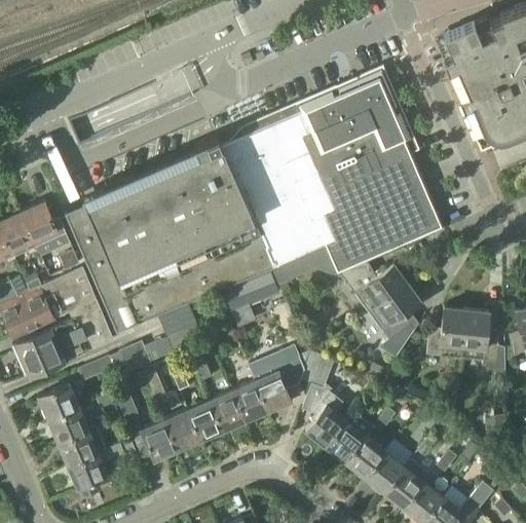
[(525,4),(499,15),(500,20),(492,23),(491,22),(489,22),(488,21),(476,26),(474,21),(444,34),(446,39),(439,42),(445,58),(443,59),(448,69),(450,68),(461,95),(459,96),(480,143),(525,122),(525,4)]
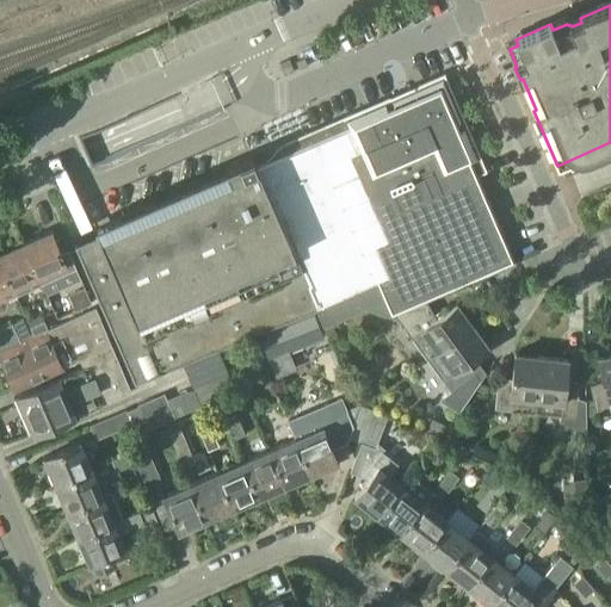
[(516,265),(439,90),(258,168),(253,159),(94,227),(99,236),(75,247),(135,384),(252,338),(252,340),(316,313),(323,329),(332,327),(369,310),(390,319),(395,317),(427,303),(516,265)]
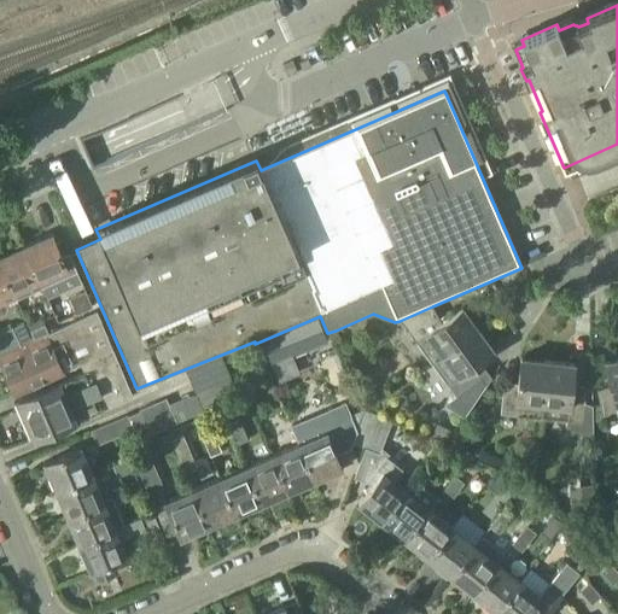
[(52,238),(25,250),(39,282),(42,288),(42,290),(42,291),(77,275),(69,257),(62,261),(52,238)]
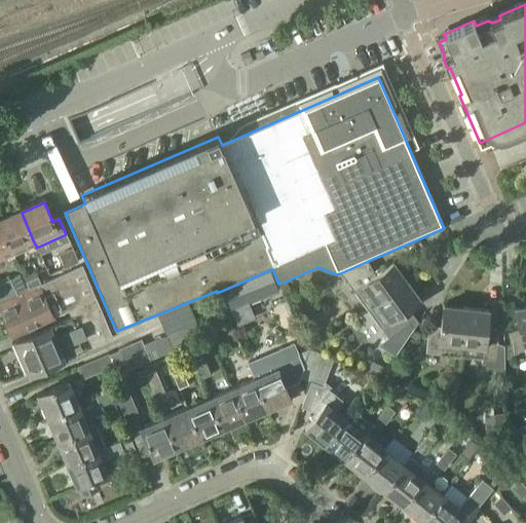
[(22,213),(0,222),(0,226),(11,254),(12,253),(14,257),(36,248),(36,247),(36,246),(33,240),(22,213)]
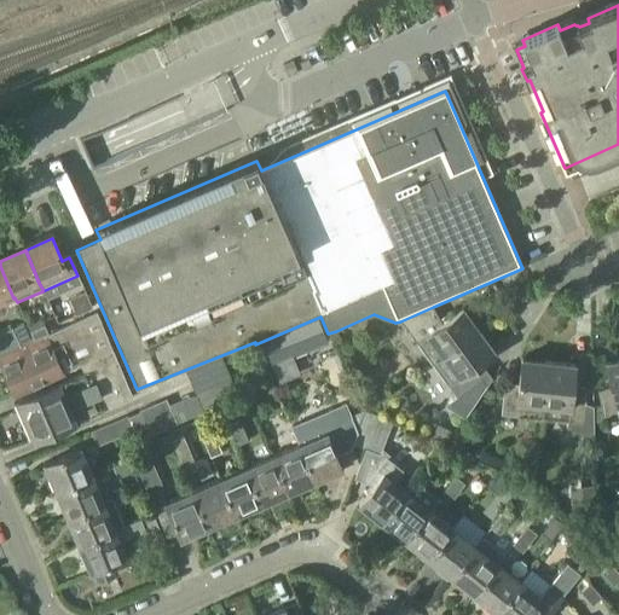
[(0,318),(6,315),(9,309),(18,306),(17,302),(15,297),(13,299),(0,266),(0,318)]
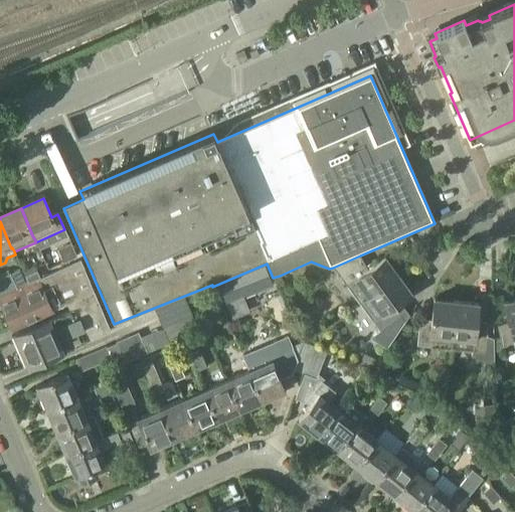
[(58,251),(63,265),(77,259),(71,245),(58,251)]
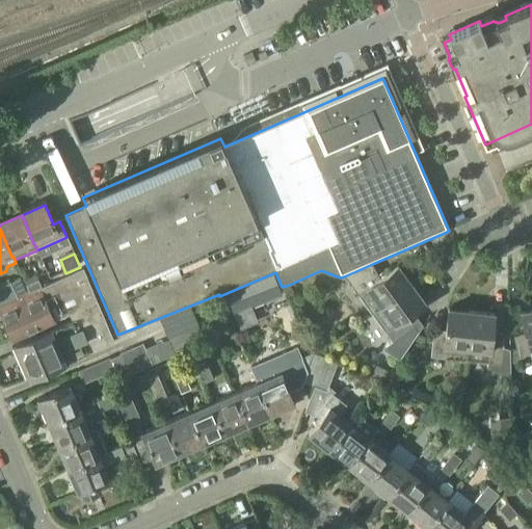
[(409,285),(410,284),(398,267),(380,280),(372,264),(344,276),(370,313),(409,285)]
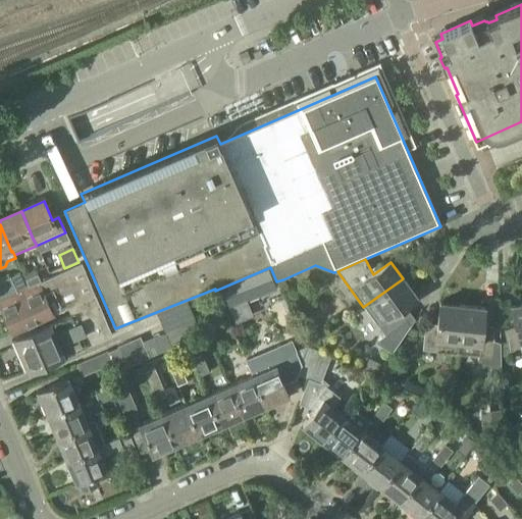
[(16,295),(10,281),(0,286),(0,305),(13,335),(72,310),(71,307),(95,298),(83,266),(42,283),(30,290),(28,290),(16,295)]
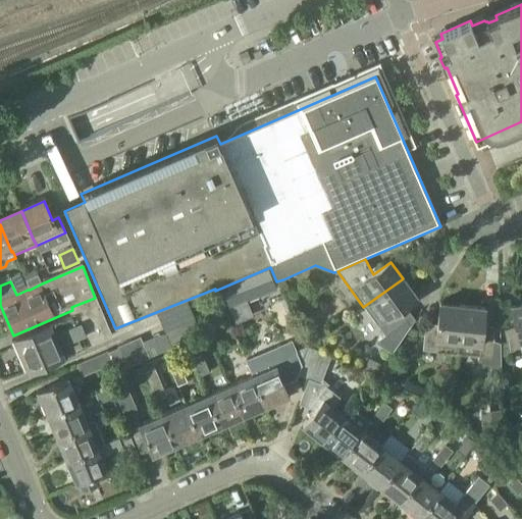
[(241,305),(247,302),(275,291),(267,271),(221,290),(236,324),(248,320),(241,305)]
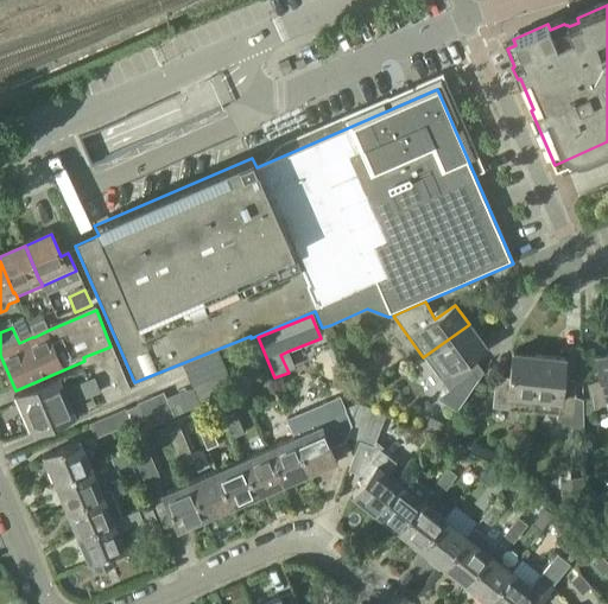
[(35,337),(49,330),(43,317),(27,323),(35,337)]
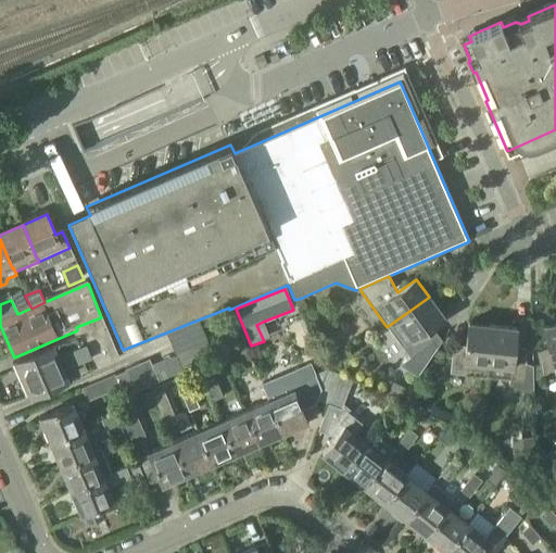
[(17,314),(29,309),(22,292),(10,298),(11,300),(17,314)]
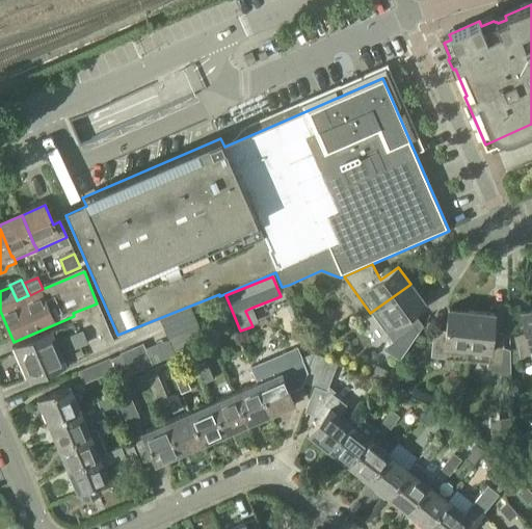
[(399,362),(419,334),(407,318),(425,305),(410,284),(409,285),(370,313),(393,343),(382,350),(399,362)]
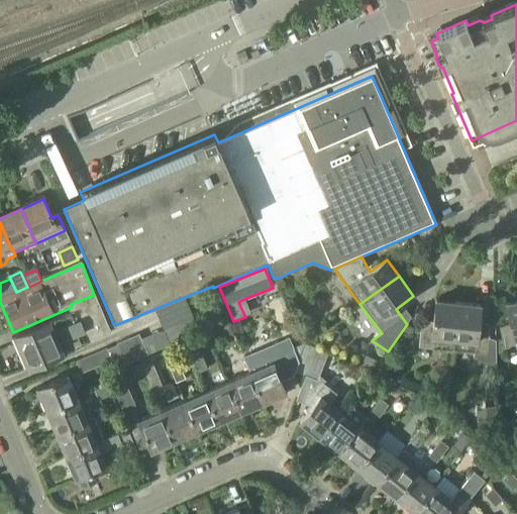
[(281,277),(274,279),(279,290),(286,287),(285,287),(281,277)]
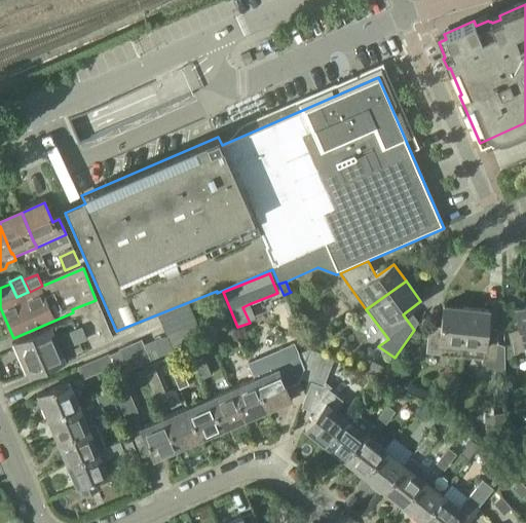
[(30,377),(65,362),(113,341),(96,302),(96,300),(72,309),(73,312),(76,319),(15,344),(30,377)]
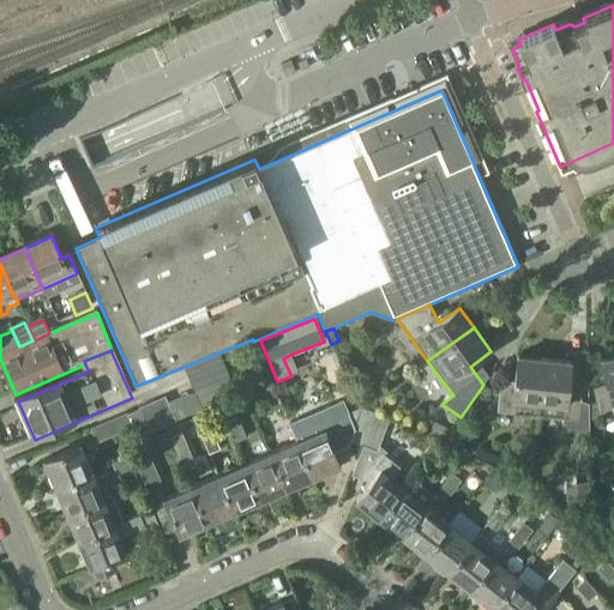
[(212,358),(185,369),(202,411),(228,400),(212,358)]
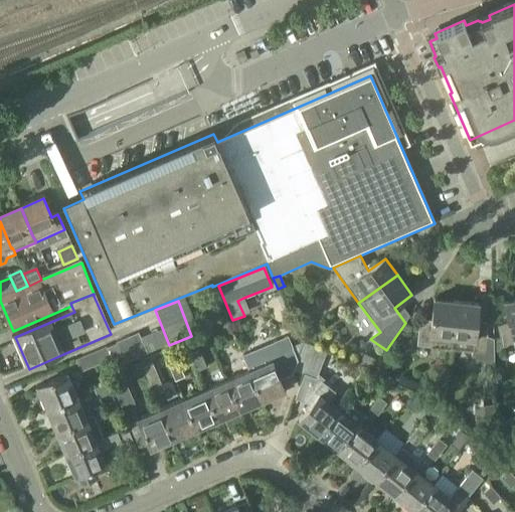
[(452,351),(457,304),(435,301),(432,322),(419,321),(417,347),(452,351)]
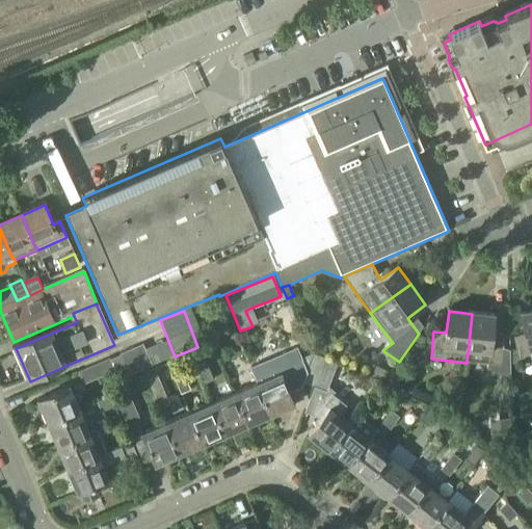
[(520,365),(531,362),(531,312),(522,314),(526,336),(514,338),(520,365)]
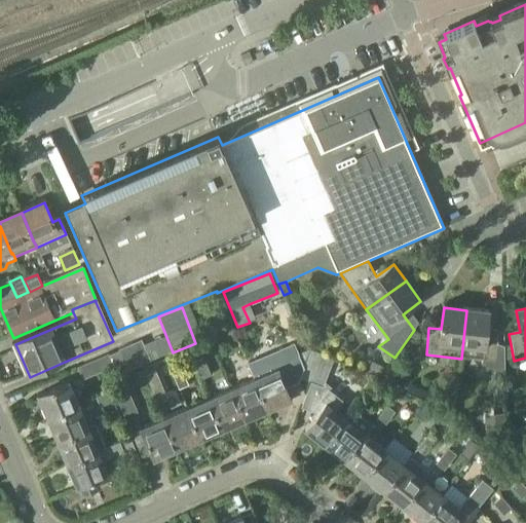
[(466,310),(461,359),(482,361),(482,366),(504,374),(504,351),(496,351),(498,335),(487,334),(489,312),(466,310)]
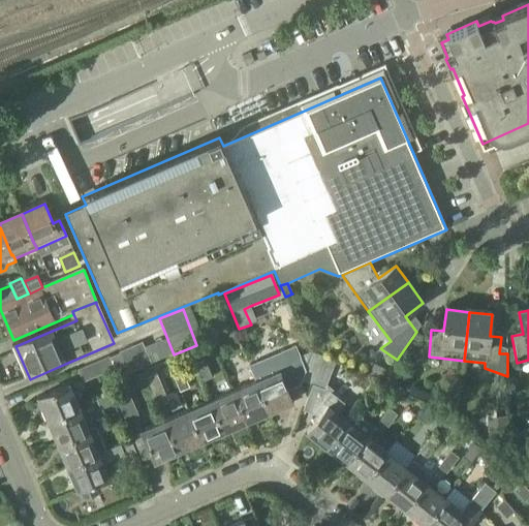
[(143,344),(120,353),(127,370),(150,361),(143,344)]
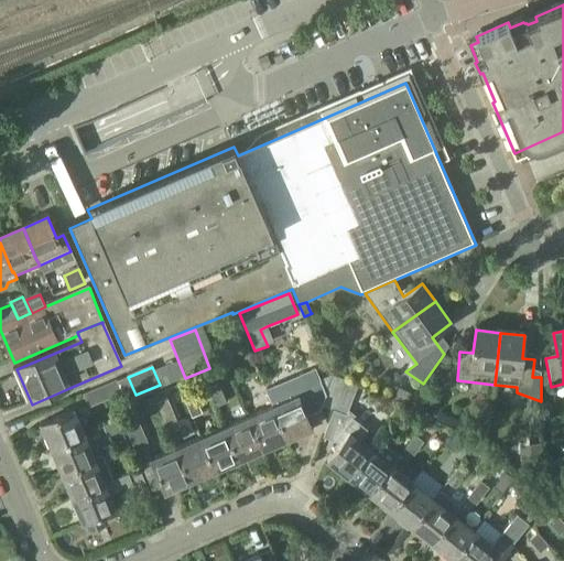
[(333,412),(323,440),(345,384),(329,378),(292,394),(294,399),(272,409),(286,442),(311,431),(305,418),(320,411),(322,407),(333,412)]
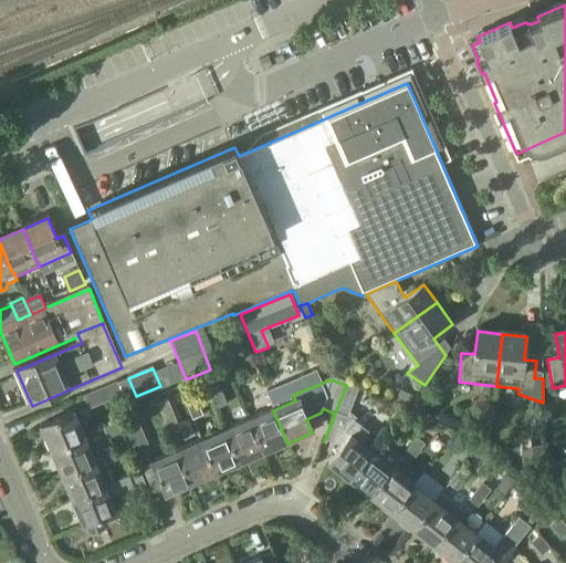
[(88,412),(122,397),(116,385),(83,398),(88,412)]
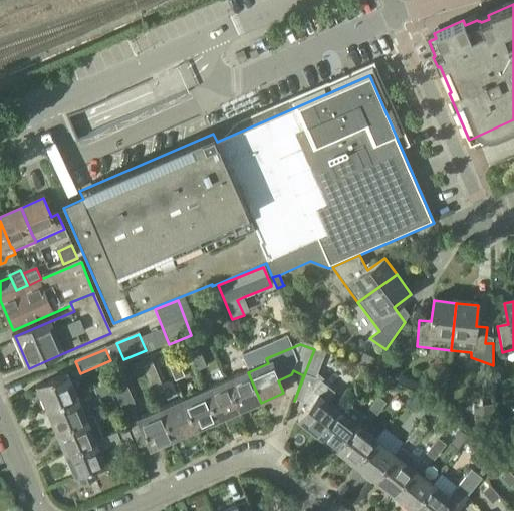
[(298,422),(317,437),(338,411),(327,403),(334,394),(321,384),(323,381),(316,376),(325,354),(314,349),(294,401),(306,405),(306,404),(310,407),(298,422)]
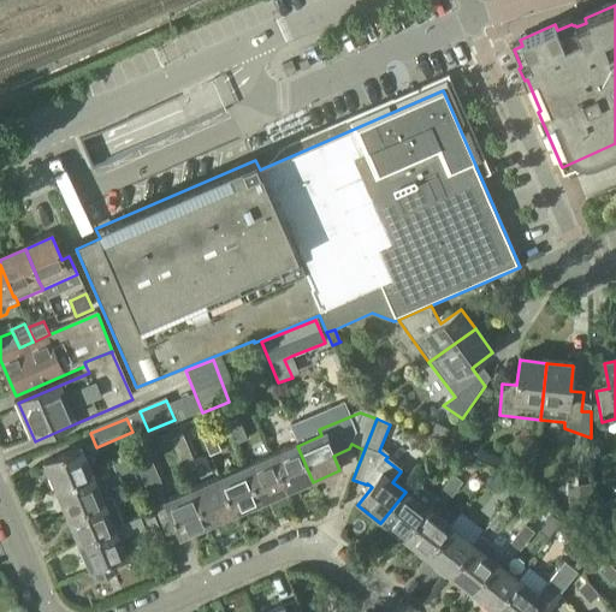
[(230,429),(237,446),(247,441),(241,425),(230,429)]
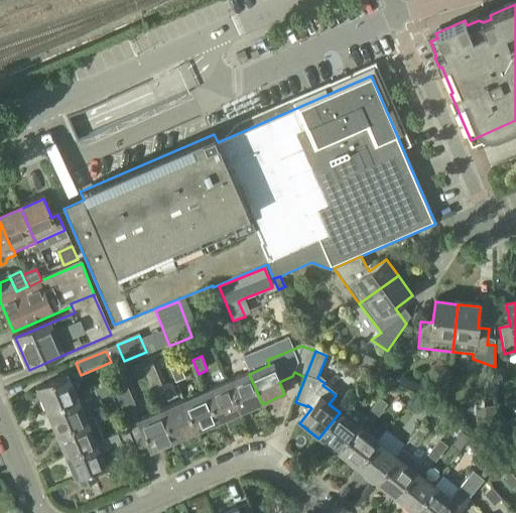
[(367,356),(363,365),(374,370),(378,361),(367,356)]
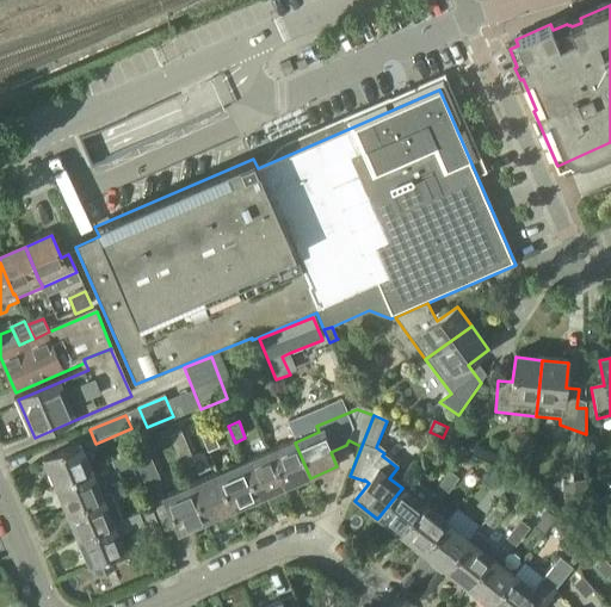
[(452,426),(443,438),(457,448),(467,437),(452,426)]
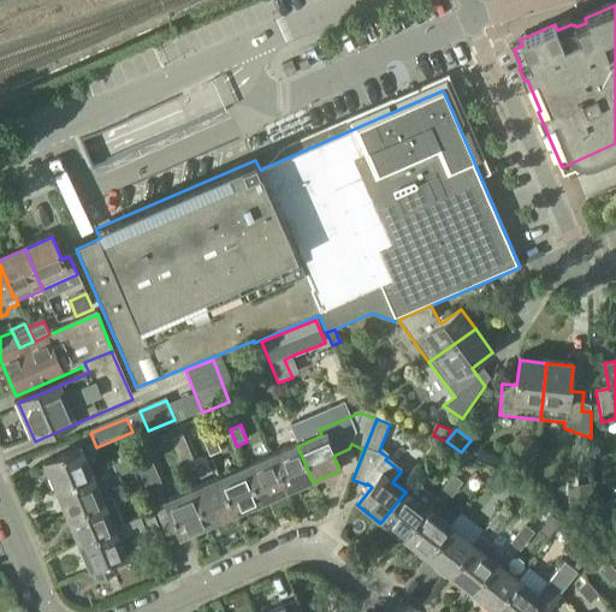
[(169,433),(154,439),(159,450),(172,444),(172,441),(169,433)]
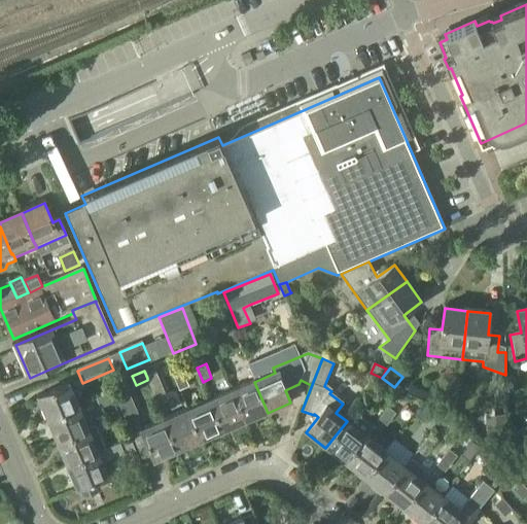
[(147,380),(157,402),(167,397),(156,374),(147,378),(147,380)]
